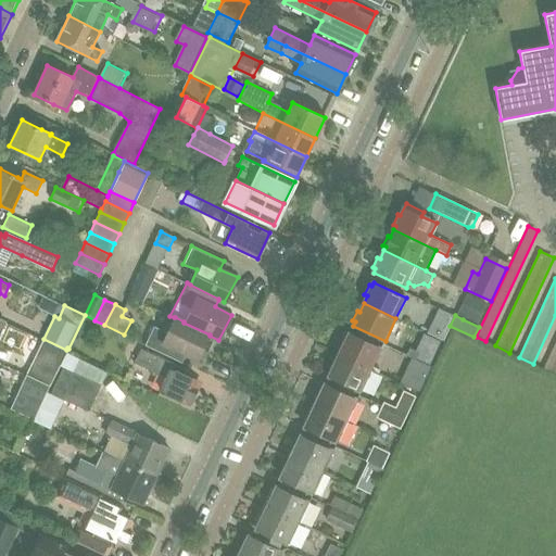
[(184,323),(184,321),(175,317),(174,317),(167,331),(154,326),(146,344),(177,361),(181,352),(199,359),(210,336),(210,335),(184,323)]
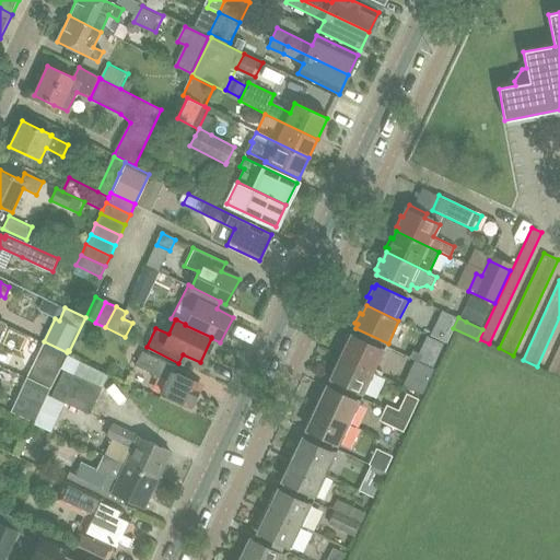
[(341,357),(374,372),(385,351),(352,336),(350,339),(348,338),(342,348),(346,349),(341,357)]
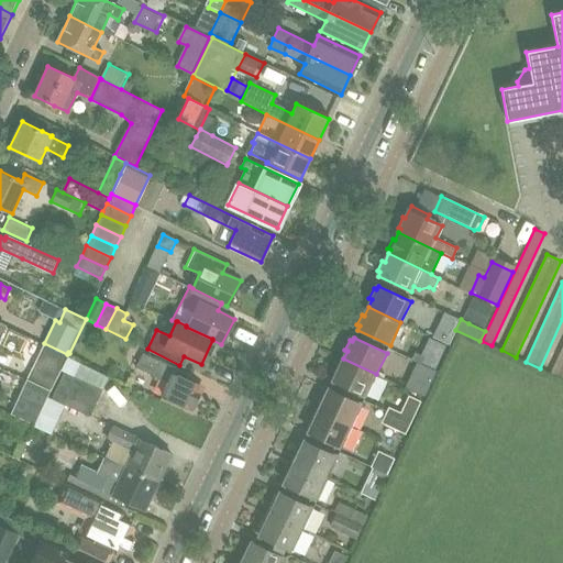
[(448,344),(435,339),(434,339),(422,364),(435,371),(448,344)]
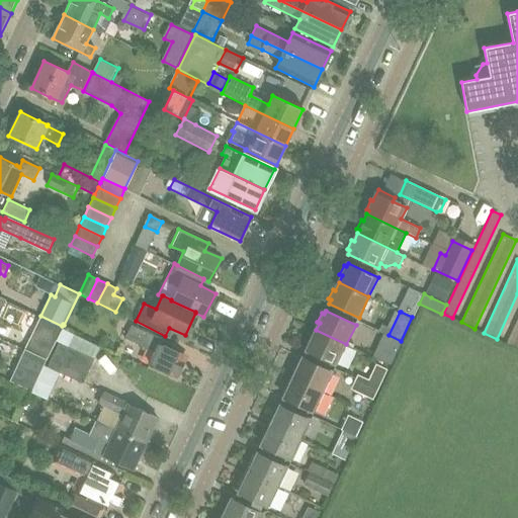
[(56,340),(62,326),(40,316),(24,348),(47,359),(56,340)]
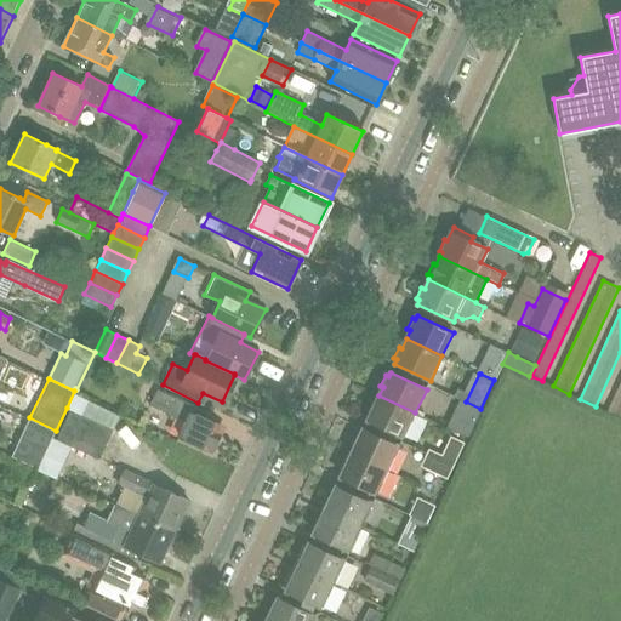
[(620,382),(607,412),(620,419),(620,382)]
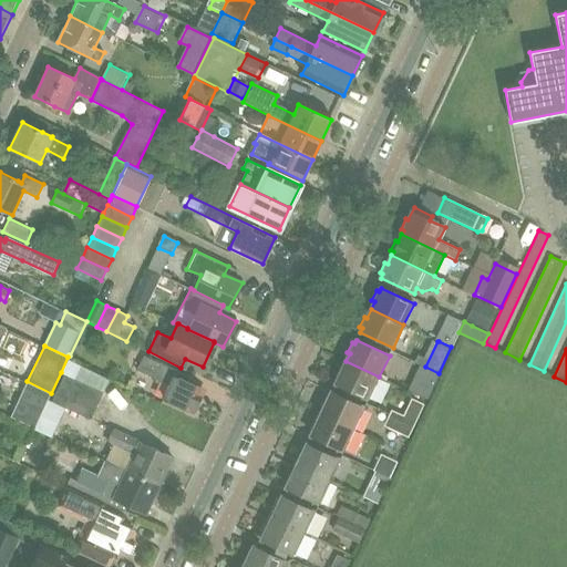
[(143,357),(141,362),(136,370),(150,375),(148,375),(168,385),(163,399),(193,412),(199,398),(196,397),(199,389),(187,383),(189,378),(154,361),(154,362),(143,357)]
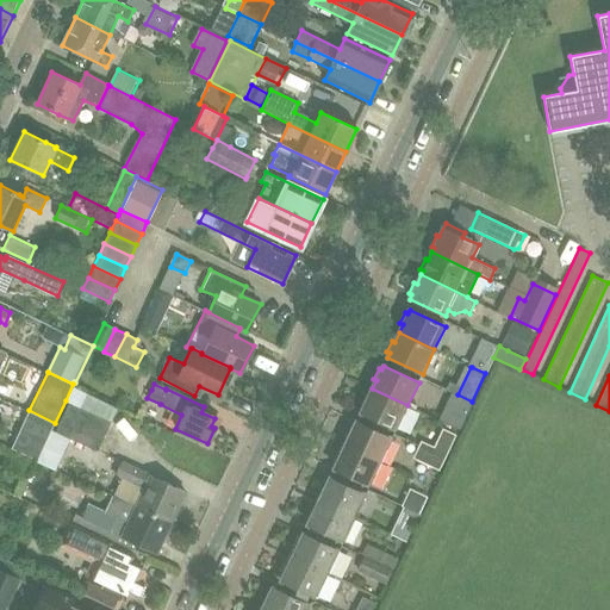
[(397,430),(408,405),(372,388),(368,398),(366,396),(360,408),(363,409),(361,412),(397,430)]
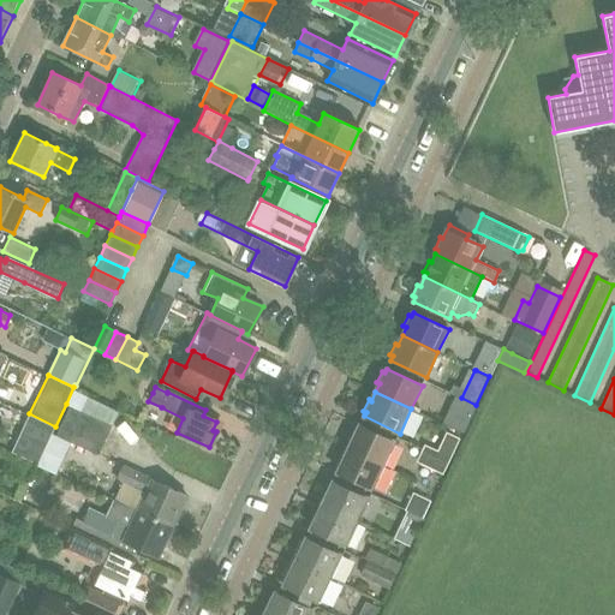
[(476,405),(461,398),(460,398),(452,415),(453,415),(467,422),(476,405)]
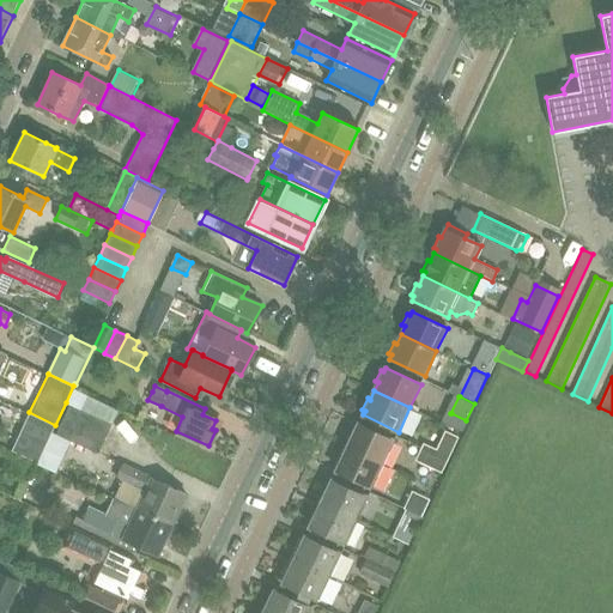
[(55,425),(53,430),(105,455),(119,426),(66,402),(55,425)]
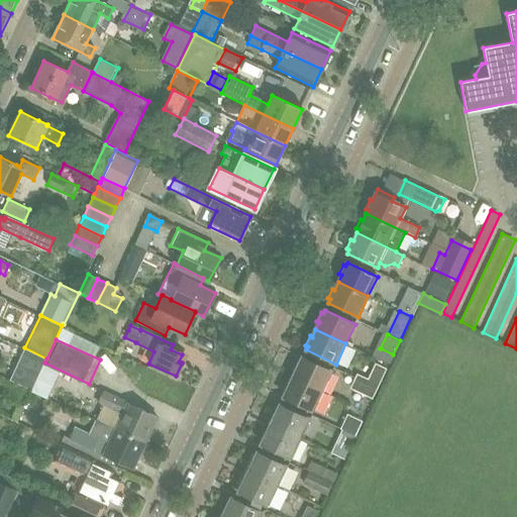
[(44,363),(46,358),(24,347),(9,379),(44,395),(49,384),(36,378),(44,363)]
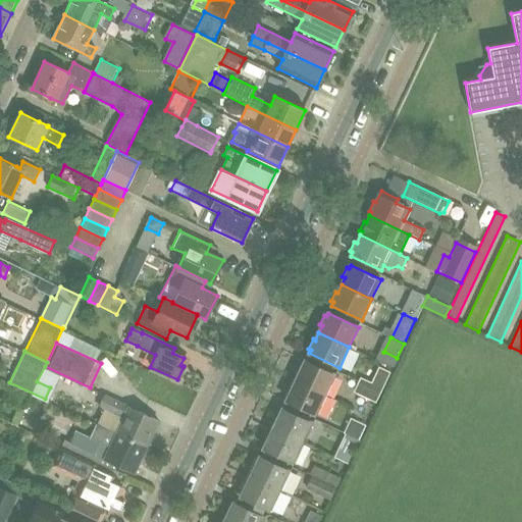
[(394,365),(397,358),(384,352),(381,359),(394,365)]
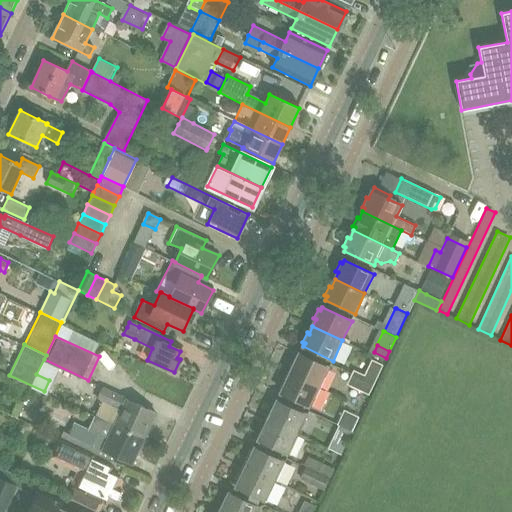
[(290,373),(320,388),(329,368),(299,354),(298,357),(295,356),(291,365),(293,366),(290,373)]
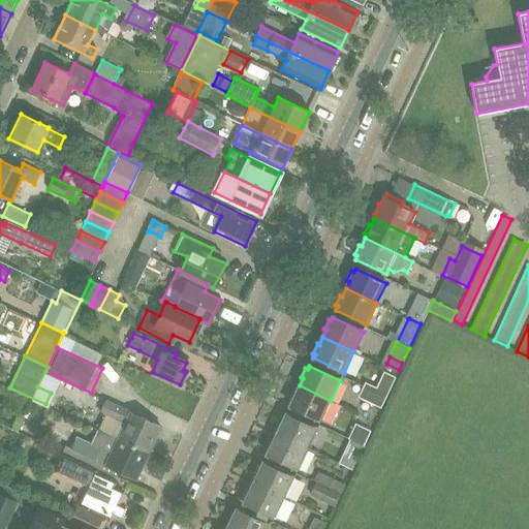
[(377,393),(385,397),(394,379),(385,375),(377,393)]
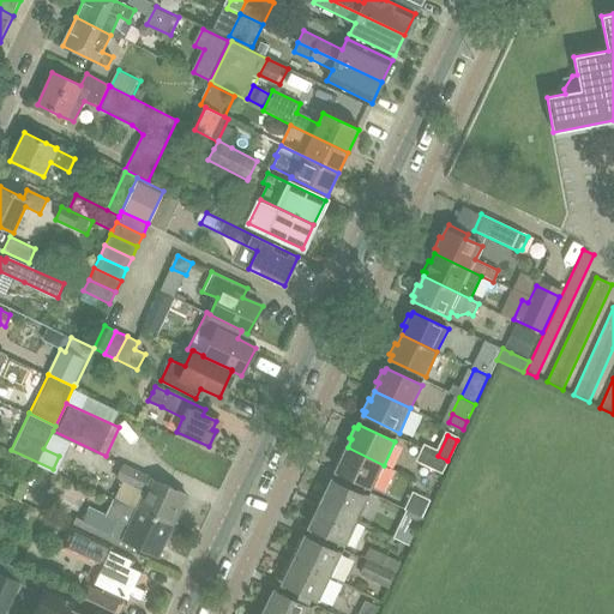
[(372,489),(384,465),(348,447),(344,457),(341,456),(336,467),(338,468),(336,471),(372,489)]
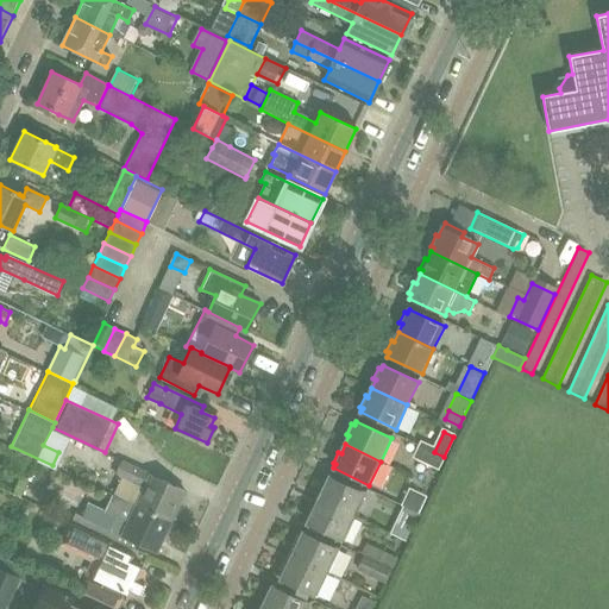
[(444,457),(434,452),(420,445),(414,459),(438,471),(444,457)]
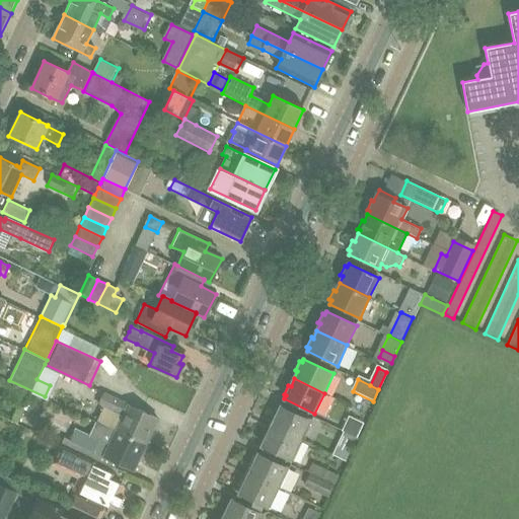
[(157,418),(127,404),(128,402),(96,388),(90,401),(103,406),(96,421),(116,430),(145,444),(157,418)]
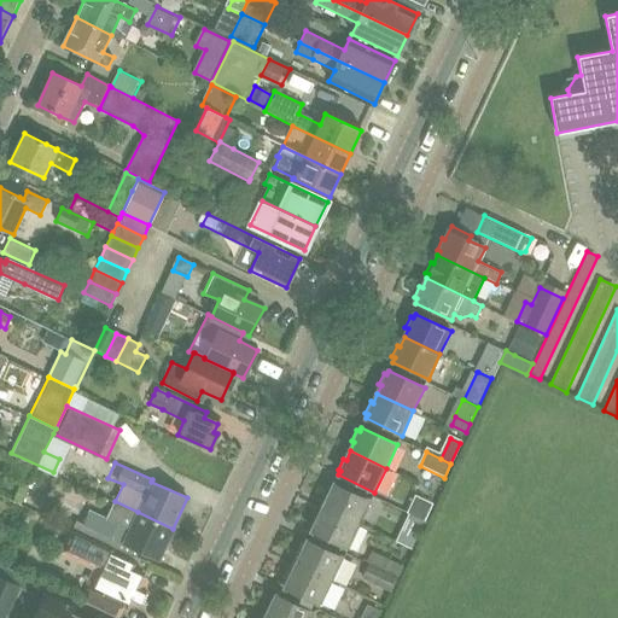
[(46,484),(40,481),(36,483),(31,493),(33,497),(38,500),(44,499),(48,489),(46,484)]
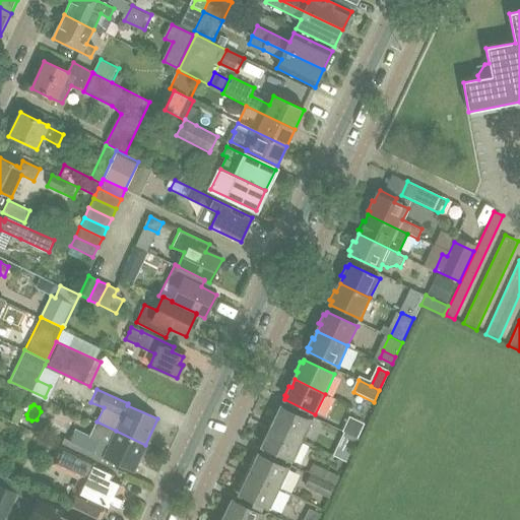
[(272,427),(302,442),(312,421),(281,407),(279,410),(277,409),(273,418),(275,419),(272,427)]
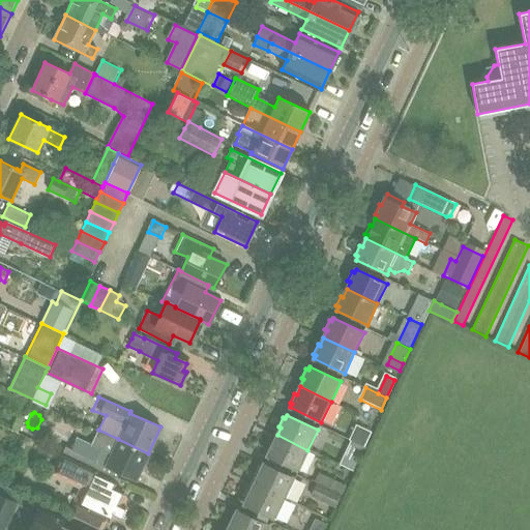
[(349,439),(359,444),(363,446),(371,431),(354,423),(347,439),(349,439)]
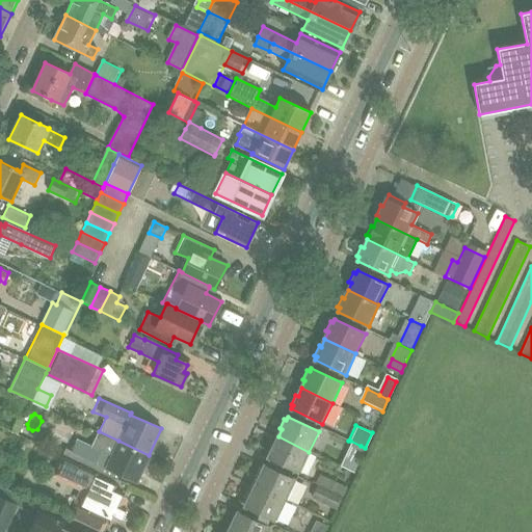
[(299,473),(309,452),(278,436),(274,445),(272,443),(268,453),(270,454),(268,457),(299,473)]
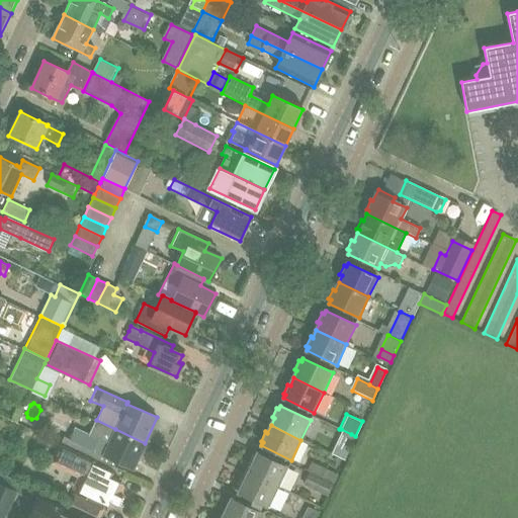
[(145,443),(115,429),(108,443),(75,427),(67,444),(114,466),(116,462),(134,469),(145,443)]
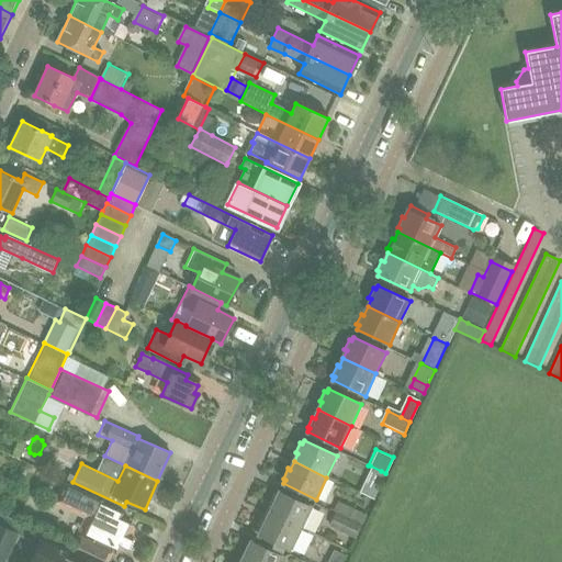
[(370,465),(367,472),(382,480),(385,473),(381,471),(370,465)]
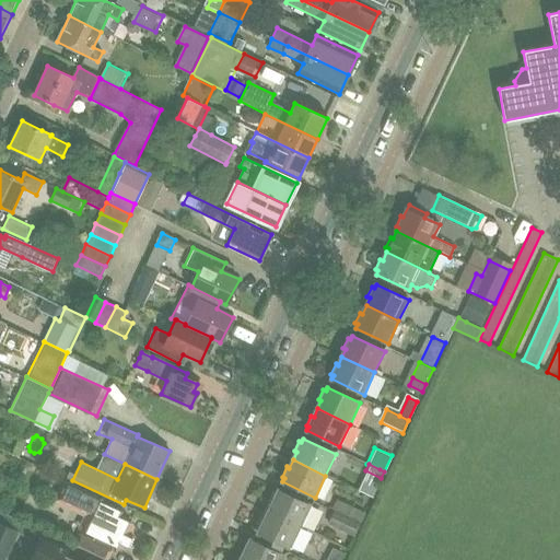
[(121,513),(101,503),(68,487),(60,502),(93,517),(88,528),(96,533),(95,534),(125,548),(131,534),(128,533),(132,524),(119,518),(121,513)]
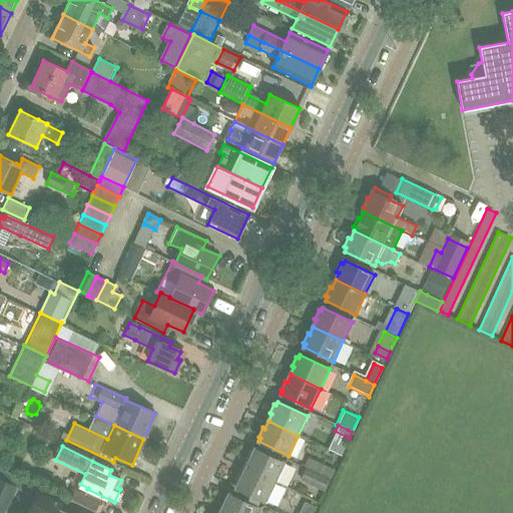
[(246,469),(276,483),(286,463),(255,449),(253,452),(251,451),(247,460),(249,462),(246,469)]
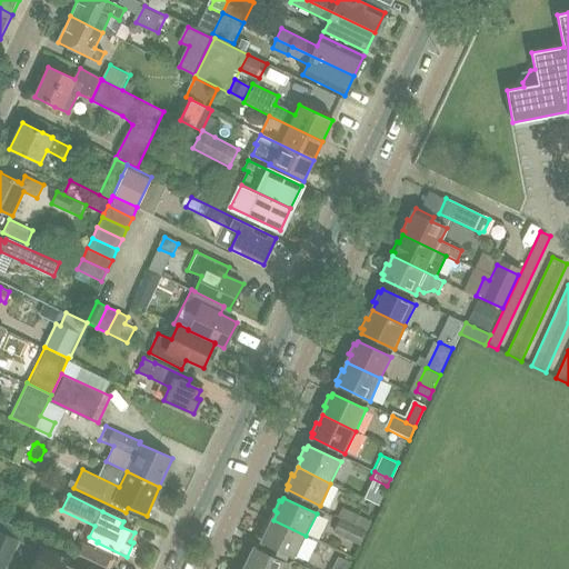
[(339,519),(366,531),(371,519),(342,505),(337,518),(339,519)]
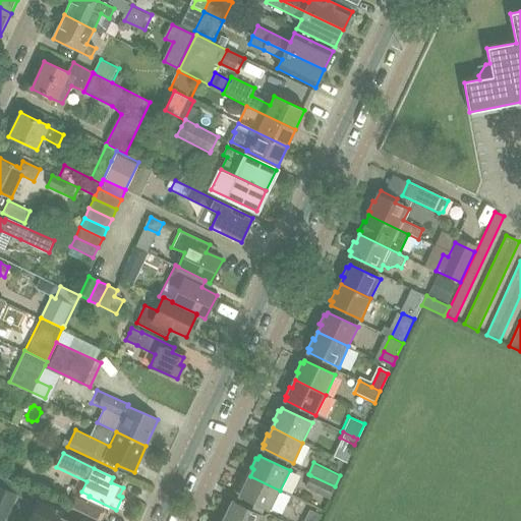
[(31,490),(0,475),(0,520),(3,520),(16,496),(25,500),(31,490)]
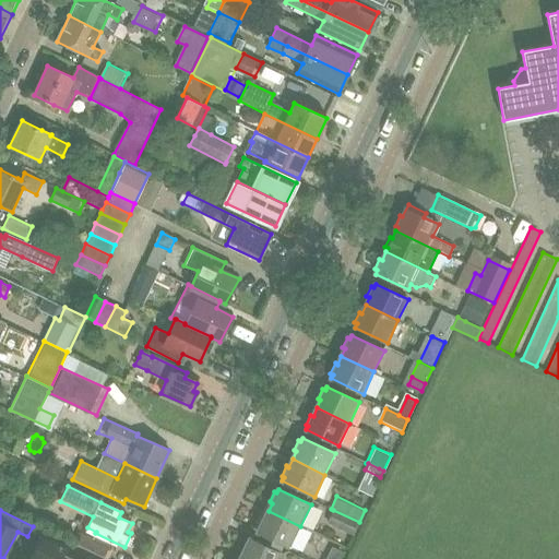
[(354,535),(359,522),(333,510),(328,522),(354,535)]
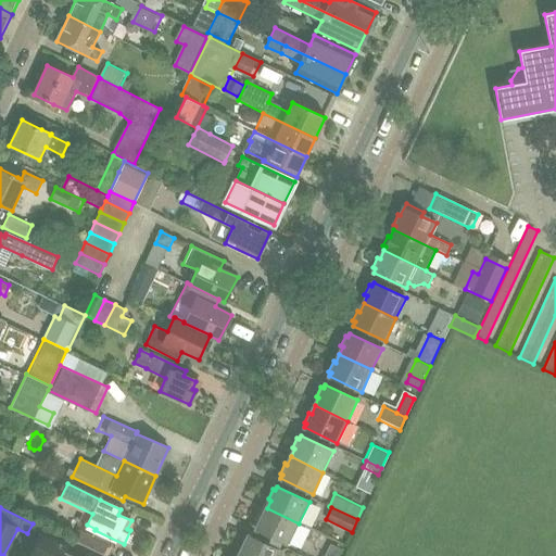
[(289,544),(299,523),(267,508),(263,515),(261,514),(255,525),(258,526),(256,529),(289,544)]
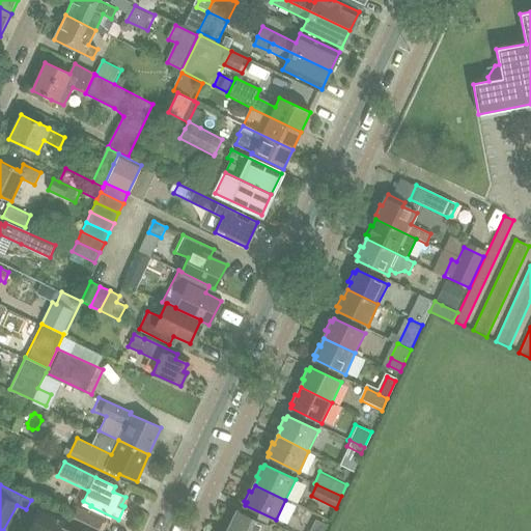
[(91,530),(82,527),(80,530),(70,530),(62,527),(66,519),(39,506),(27,530),(91,530)]
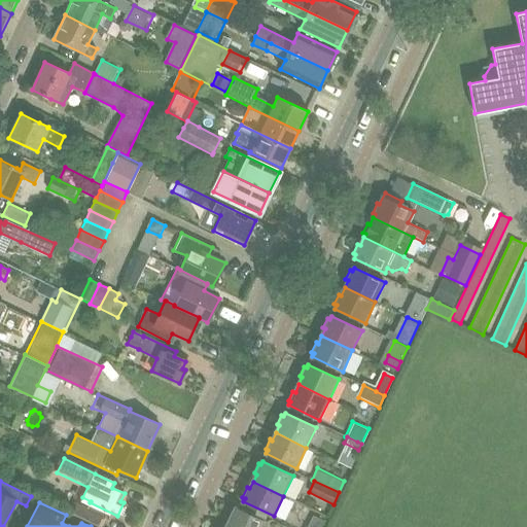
[(70,515),(95,526),(100,526),(106,517),(75,502),(70,515)]
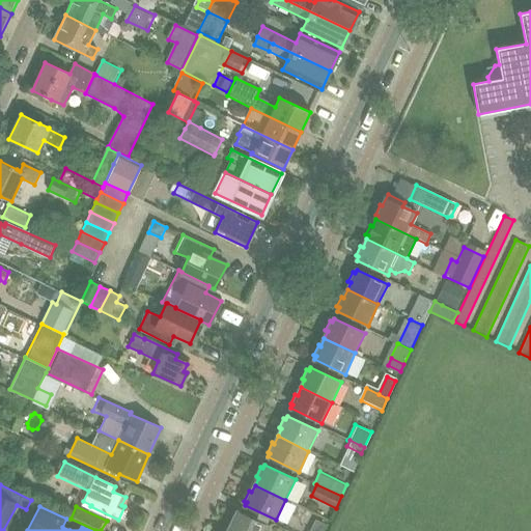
[(227,530),(266,530),(269,526),(238,511),(235,514),(233,513),(229,524),(231,525),(227,530)]
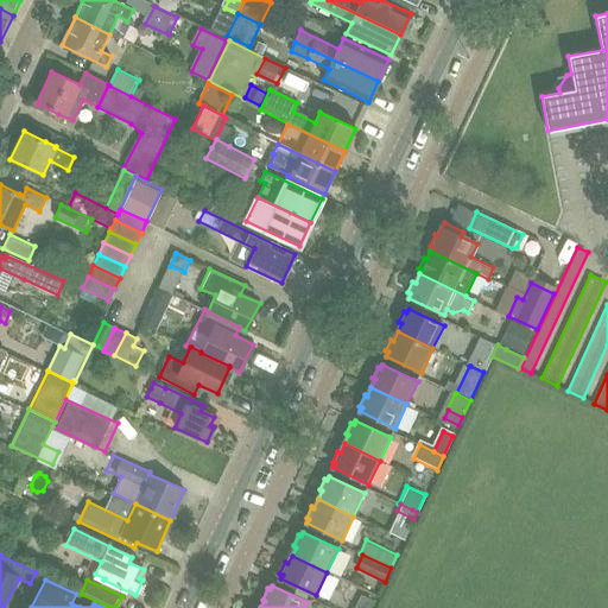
[(355,607),(372,607),(375,601),(362,595),(355,607)]
